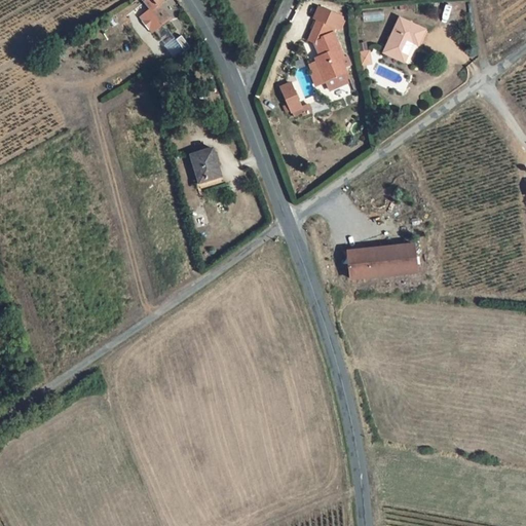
[(162,0),(148,0),(143,3),(147,9),(140,13),(145,23),(134,30),(145,47),(165,36),(162,31),(152,36),(147,26),(173,10),(162,0)]
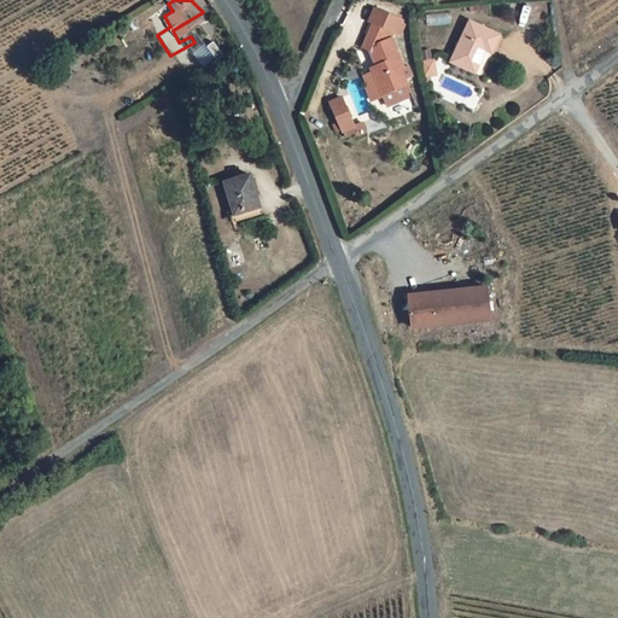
[(401,21),(373,10),(367,23),(371,24),(362,48),(368,52),(373,63),(377,62),(378,66),(371,70),(386,108),(407,99),(402,87),(404,86),(398,70),(402,69),(389,40),(392,33),(395,34),(401,21)]
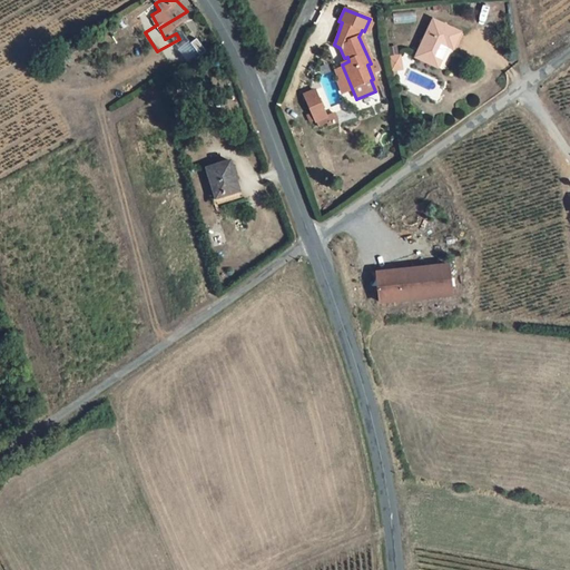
[(461,35),(433,20),(415,57),(433,67),(443,46),(453,51),(461,35)]
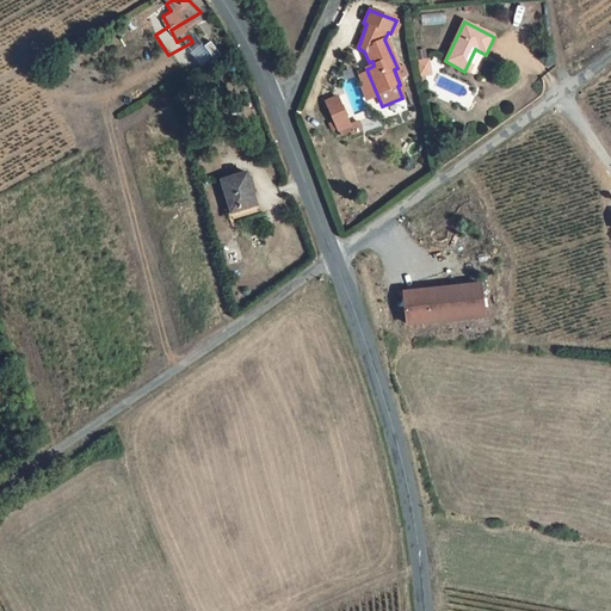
[(429,60),(415,61),(418,78),(431,75),(429,60)]
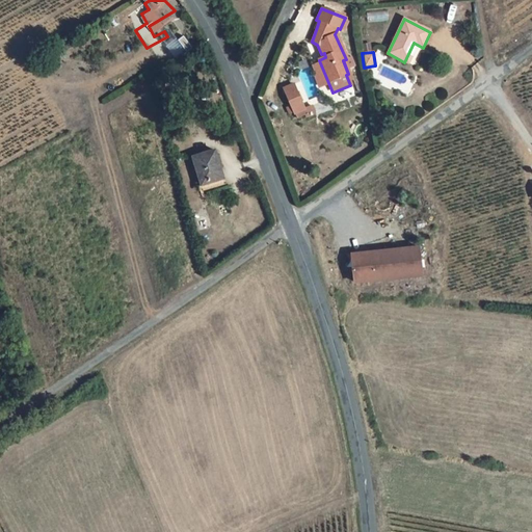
[(295,87),(286,91),(294,110),(303,106),(295,87)]
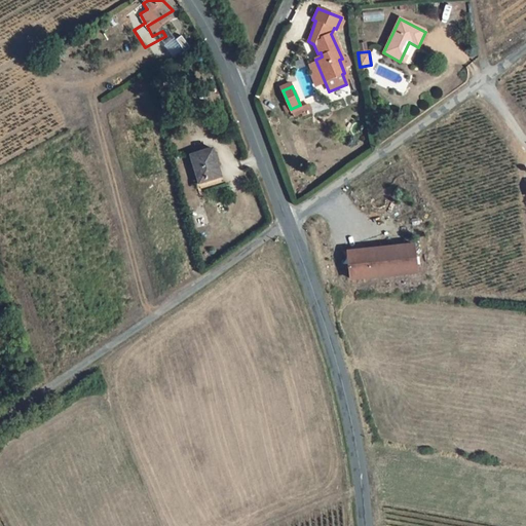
[(211,146),(187,154),(196,180),(218,173),(216,166),(218,166),(211,146)]
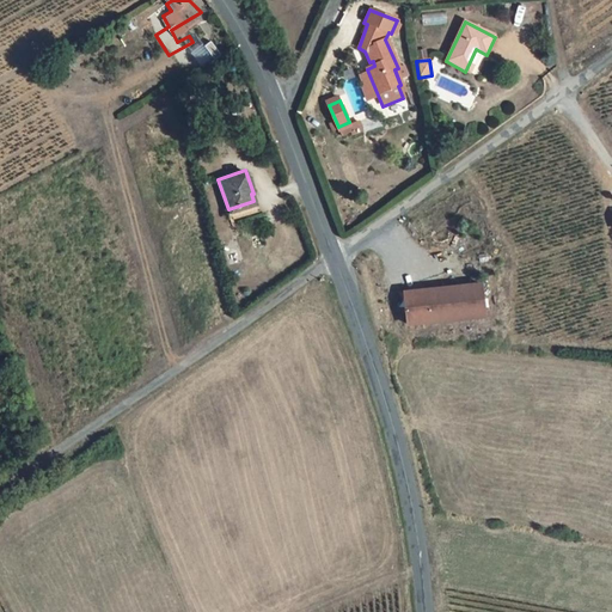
[(482,283),(407,291),(409,319),(484,312),(482,283)]
